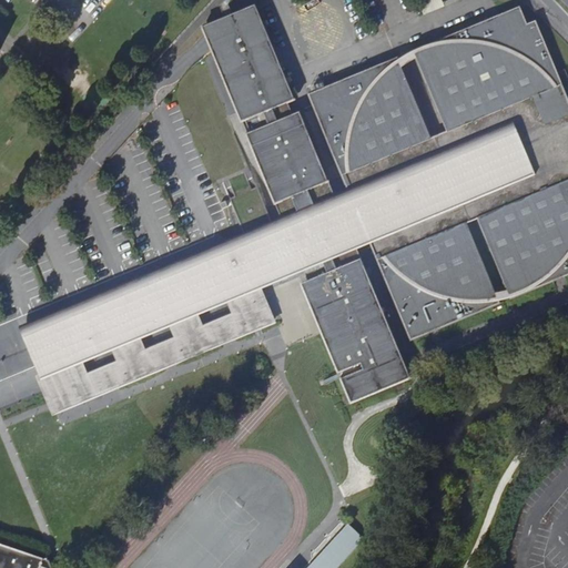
[(423,0),(427,11),(445,6),(443,0),(423,0)]
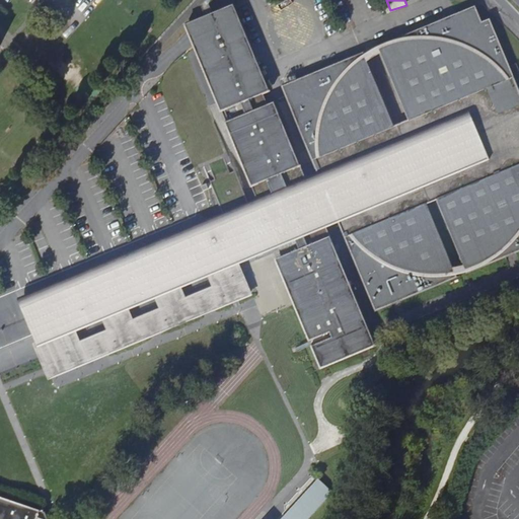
[(264,95),(270,93),(234,6),(186,26),(221,114),(225,112),(238,106),(264,95)]
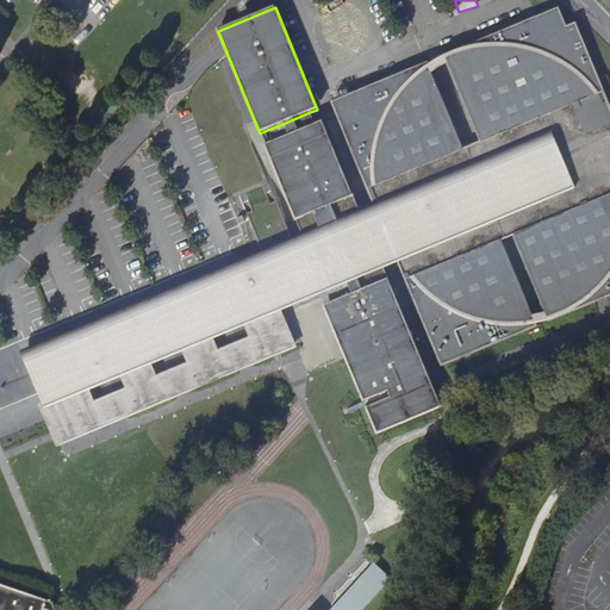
[(163,402),(170,398),(157,379),(155,380),(154,378),(156,378),(151,365),(184,352),(188,365),(191,363),(191,366),(188,367),(193,388),(200,386),(206,384),(213,381),(219,379),(225,375),(231,372),(219,354),(217,355),(216,353),(218,352),(213,340),(246,327),(250,338),(253,337),(253,340),(250,341),(255,362),(293,347),(281,328),(279,329),(278,327),(280,327),(275,313),(327,293),(353,356),(346,359),(377,435),(441,409),(384,268),(399,262),(441,367),(536,328),(493,223),(505,218),(548,323),(609,297),(609,107),(576,25),(566,29),(559,10),(444,57),(491,169),(474,175),(428,64),(332,104),(379,216),(363,222),(328,135),(323,123),(315,125),(269,144),(266,147),(271,159),(288,201),(303,236),(22,353),(35,385),(38,392),(39,397),(45,409),(88,391),(122,378),(126,390),(129,388),(129,391),(126,392),(131,414),(138,412),(144,410),(151,408),(157,404),(163,402)]
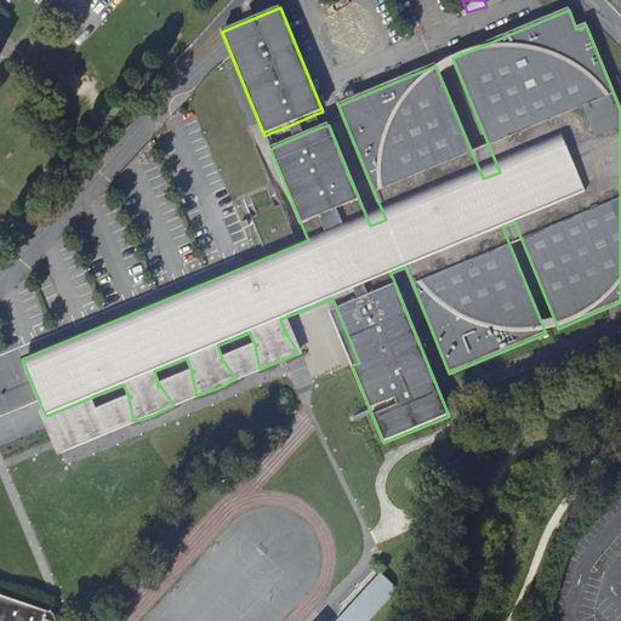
[(9,15),(0,23),(0,24),(7,32),(16,22),(9,15)]
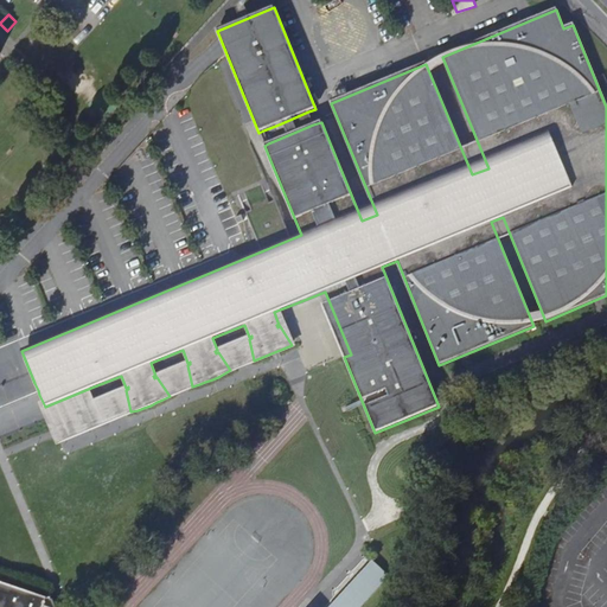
[(308,112),(279,125),(263,131),(268,144),(313,125),(308,112)]
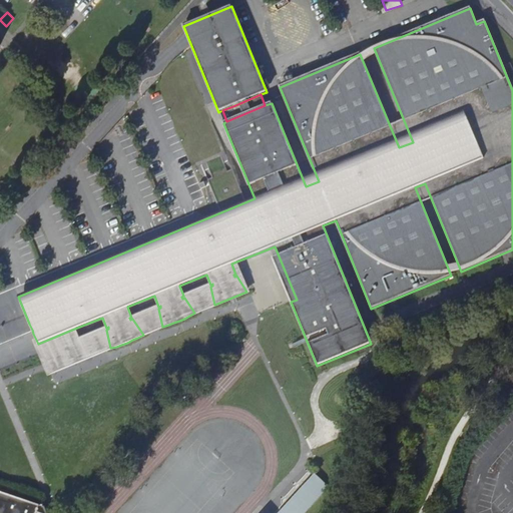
[(184,298),(194,313),(214,305),(210,287),(212,286),(212,284),(210,285),(183,296),(181,297),(182,299),(184,298)]
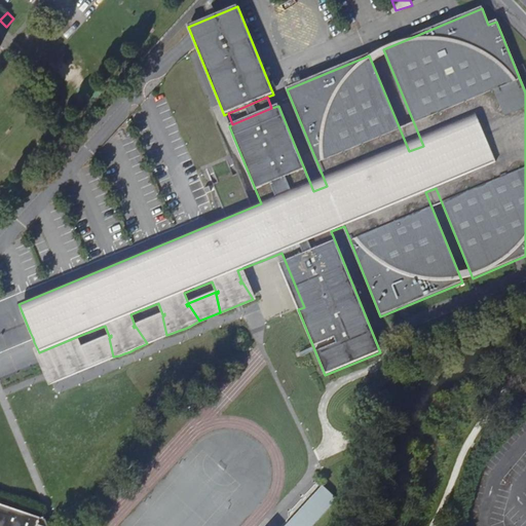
[(136,327),(147,343),(166,335),(162,316),(164,315),(164,313),(162,314),(135,326),(133,326),(134,328),(136,327)]
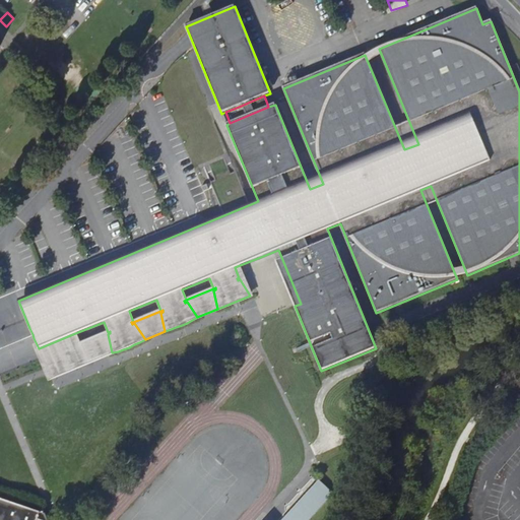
[(75,333),(39,348),(43,358),(51,378),(112,352),(108,334),(110,333),(110,331),(108,332),(80,343),(75,333)]
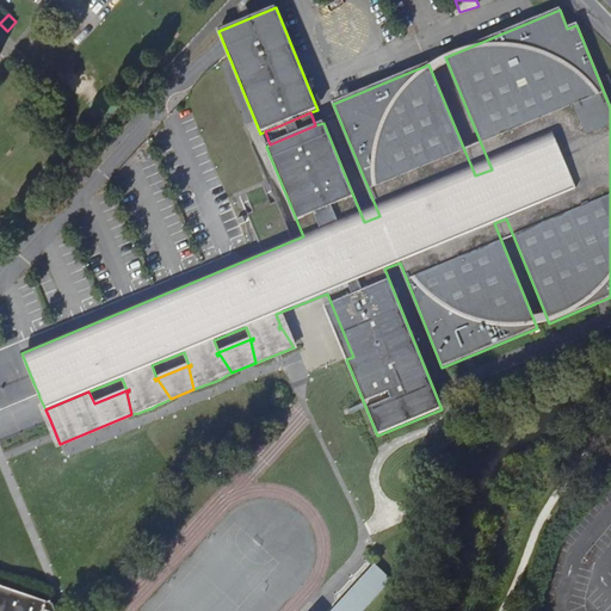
[(376,562),(331,610),(364,610),(394,579),(376,562)]
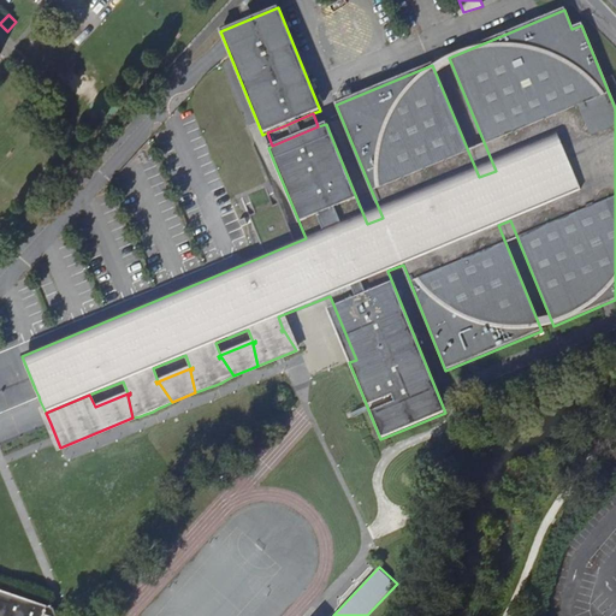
[(0,615),(55,615),(53,609),(35,603),(34,603),(19,598),(19,597),(0,591),(0,615)]
